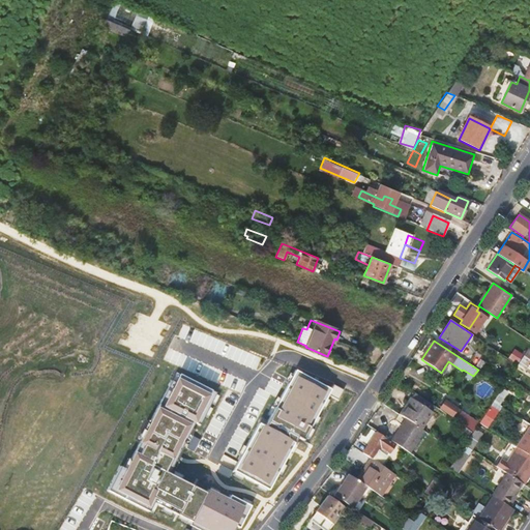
[(509,358),(518,364),(524,355),(514,350),(509,358)]
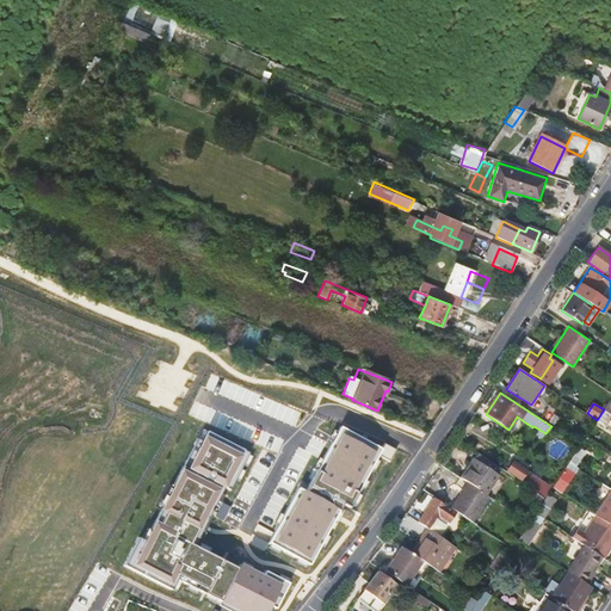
[(392,464),(399,452),(387,446),(383,452),(341,429),(306,493),(298,489),(269,544),(309,567),(344,506),(351,511),(378,457),(392,464)]
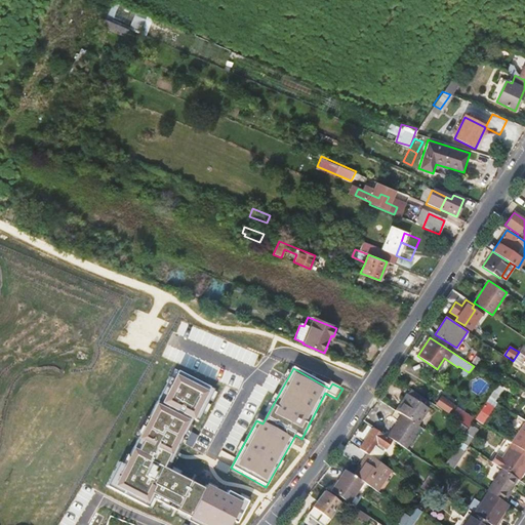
[(198,422),(214,391),(178,372),(174,380),(170,378),(125,466),(119,462),(108,486),(148,507),(153,497),(190,518),(188,521),(196,524),(229,524),(232,521),(237,524),(248,502),(228,492),(226,496),(206,486),(204,489),(167,470),(193,419),(198,422)]
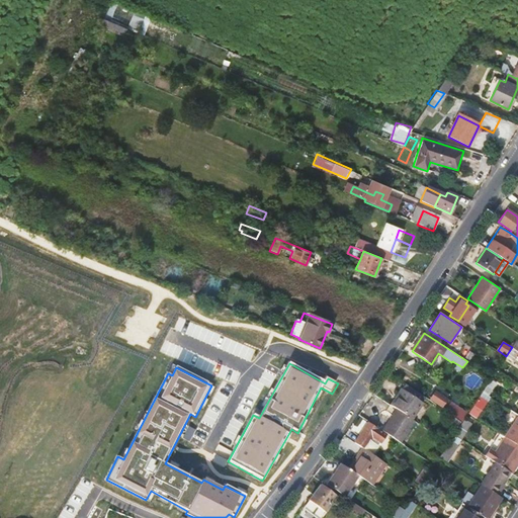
[(492,377),(483,392),(488,395),(497,381),(492,377)]
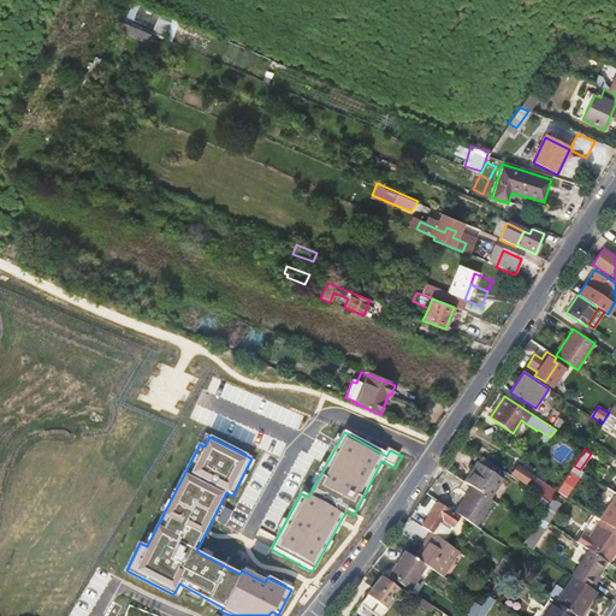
[(480,471),(471,484),(472,485),(492,498),(505,479),(479,462),(475,467),(480,471)]
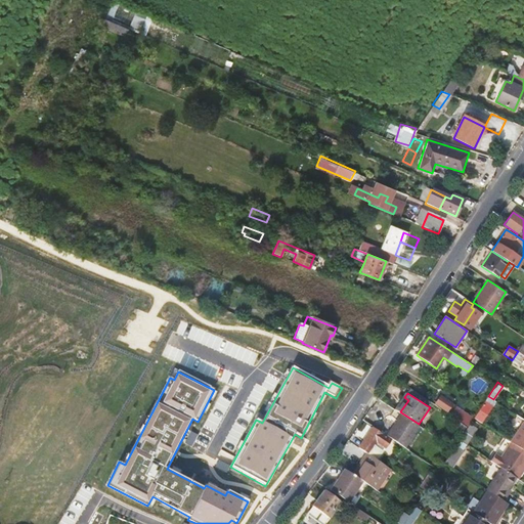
[(437,403),(448,410),(453,403),(441,395),(437,403)]
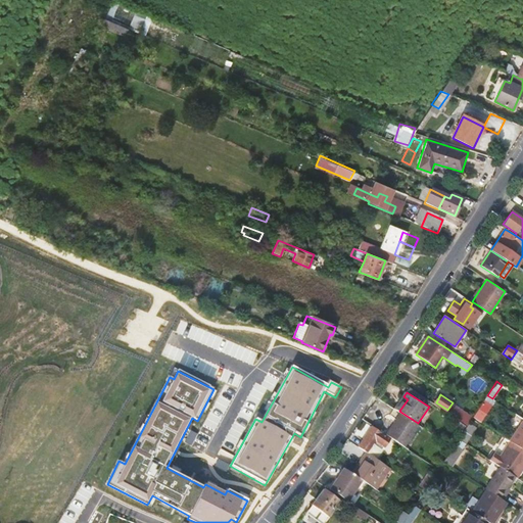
[(490,405),(484,400),(482,403),(481,406),(487,410),(490,405)]
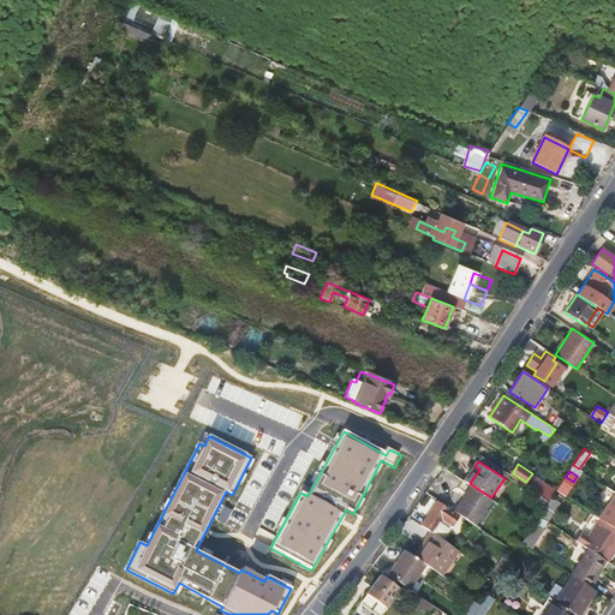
[(573,482),(566,477),(563,479),(560,484),(568,490),(573,482)]
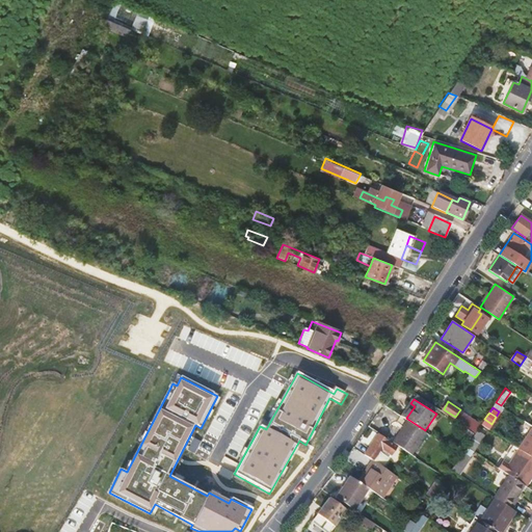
[(407,419),(393,442),(411,454),(426,431),(425,430),(407,419)]
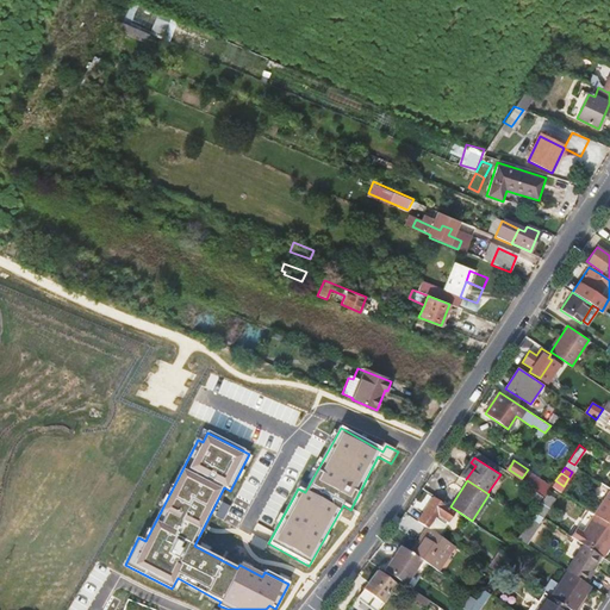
[(564,486),(555,480),(552,486),(560,492),(564,486)]
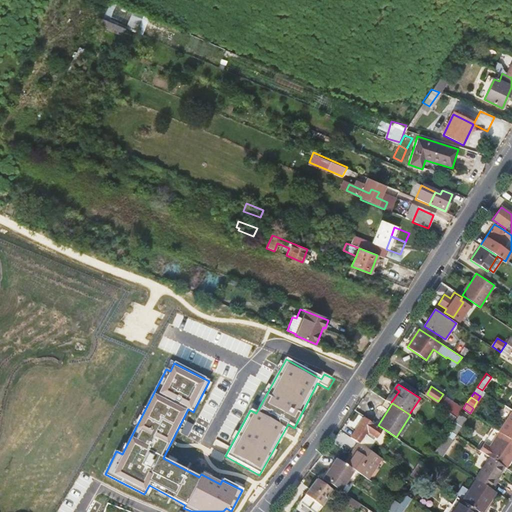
[(458,416),(459,414),(461,411),(450,404),(447,409),(458,416)]
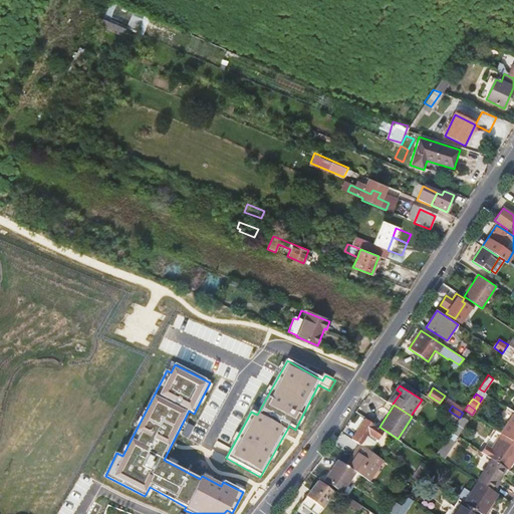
[(513,414),(501,434),(513,442),(513,414)]
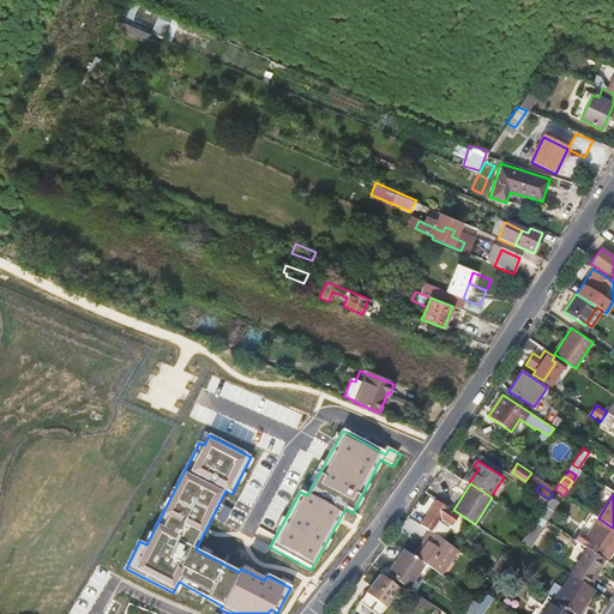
[(551,497),(549,499),(548,501),(539,516),(547,521),(559,501),(551,497)]
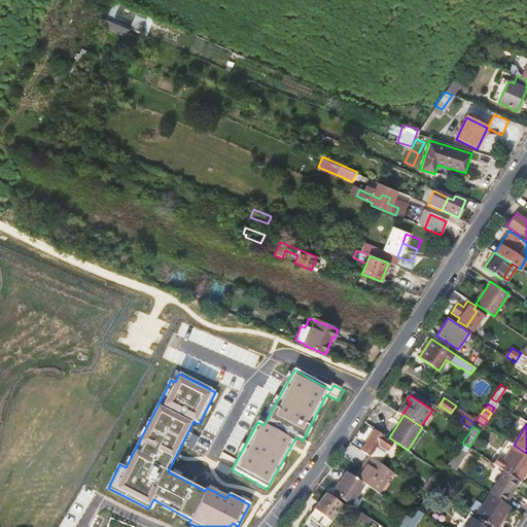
[(362,450),(372,455),(376,449),(385,454),(393,443),(376,431),(362,450)]
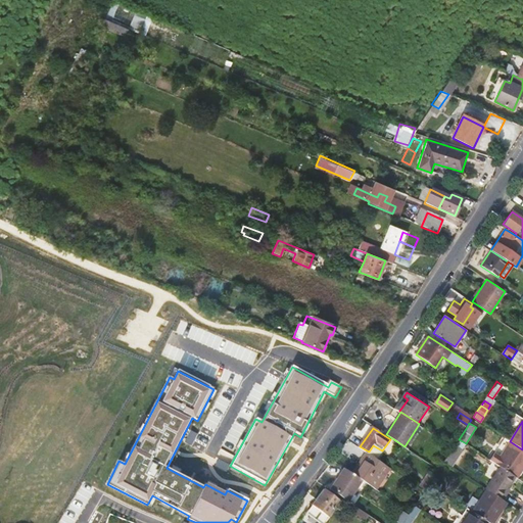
[(522,467),(522,449),(510,441),(504,438),(489,460),(497,465),(513,475),(516,477),(522,467)]
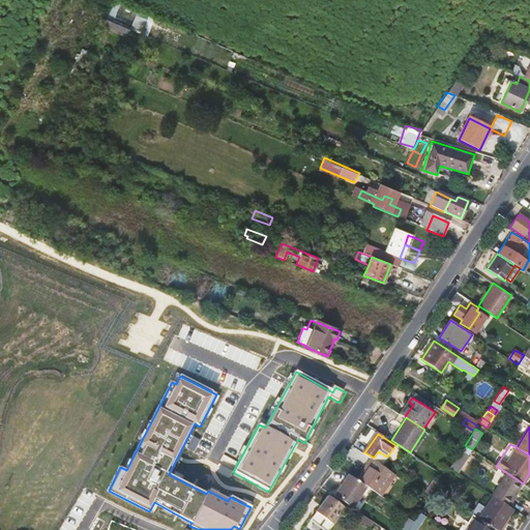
[(460,452),(449,468),(457,472),(467,455),(461,451),(460,452)]
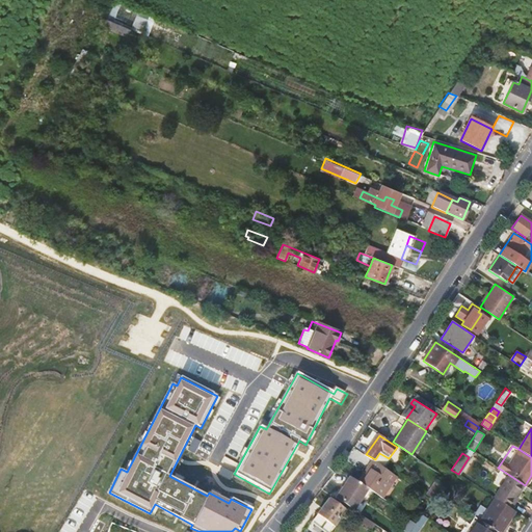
[(371,470),(362,484),(365,486),(381,498),(396,475),(373,460),(368,468),(371,470)]
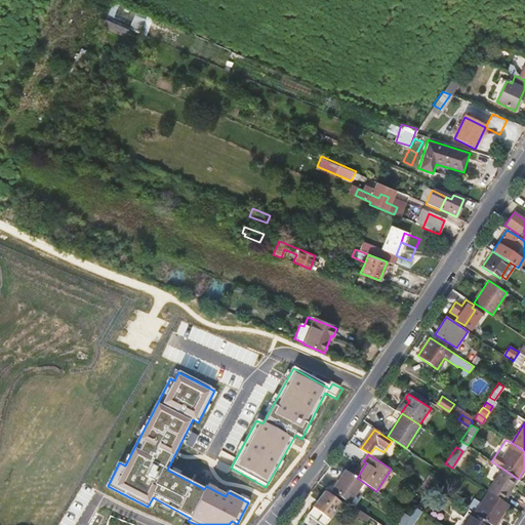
[(499,467),(484,489),(488,492),(501,500),(508,491),(506,489),(515,477),(499,467)]
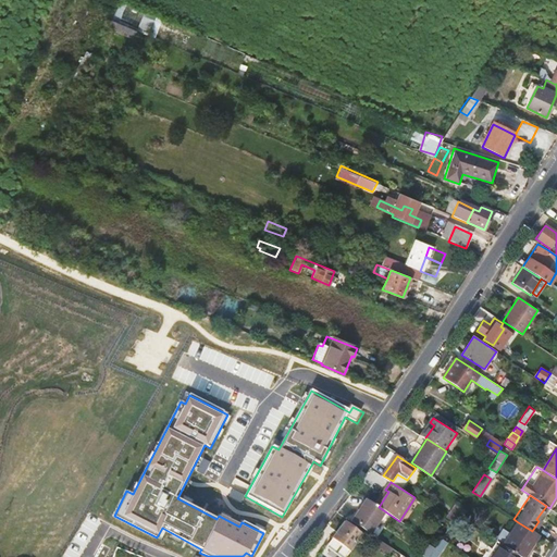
[(363,497),(349,519),(360,527),(364,529),(368,531),(382,509),(379,507),(363,497)]
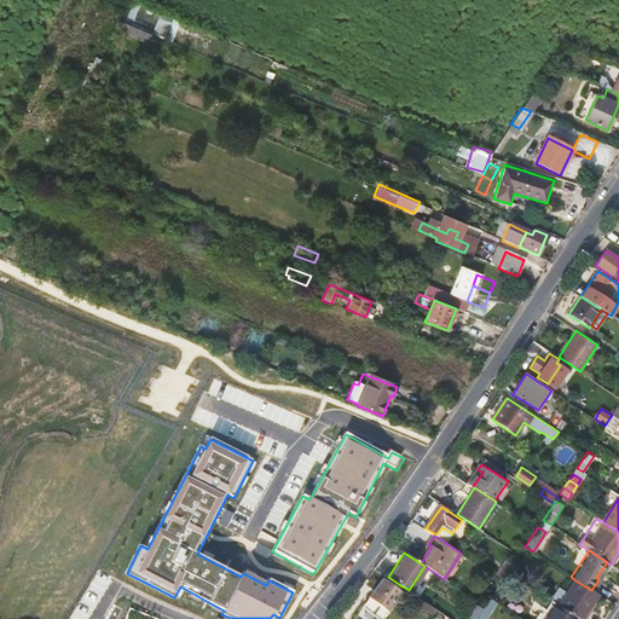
[(508,559),(498,574),(504,578),(508,572),(513,565),(514,562),(508,559)]
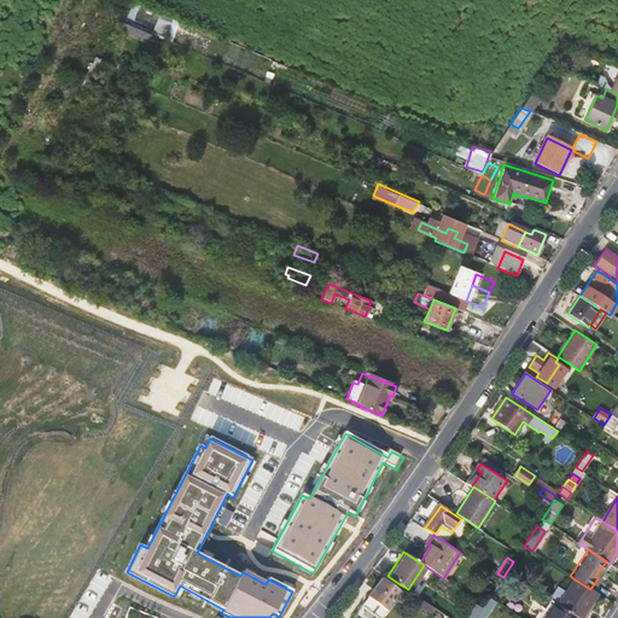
[(512,564),(507,571),(512,575),(517,566),(512,564)]
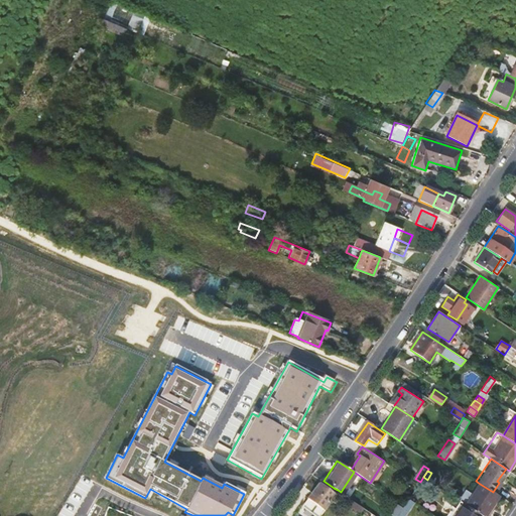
[(319,482),(308,499),(325,510),(338,490),(334,488),(332,491),(319,482)]
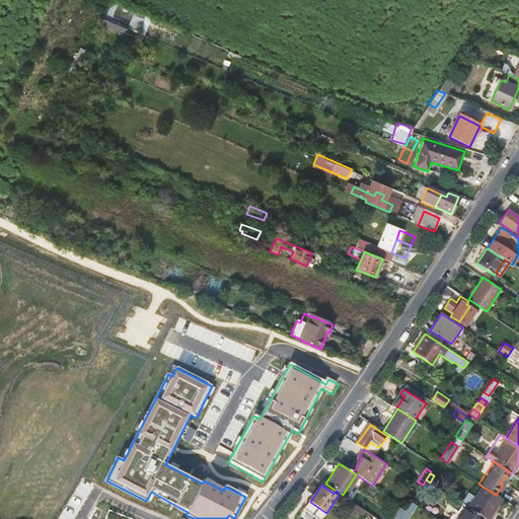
[(461,503),(465,505),(484,517),(486,518),(488,518),(502,499),(496,495),(483,487),(475,497),(468,493),(461,503)]
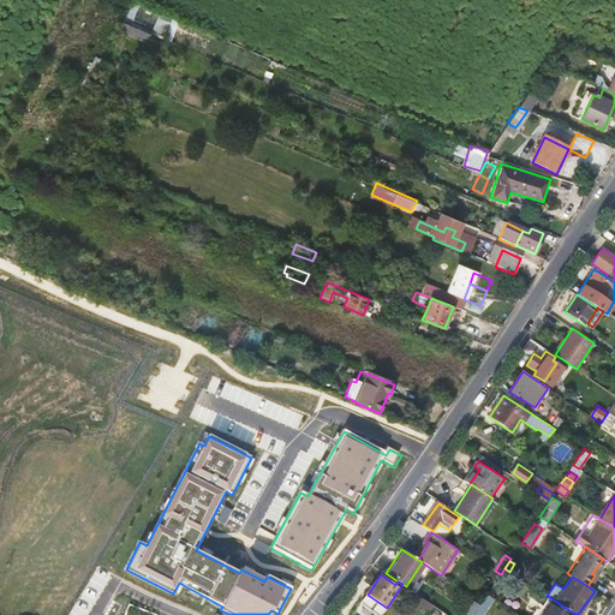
[(595,591),(578,614),(584,614),(598,593),(595,591)]
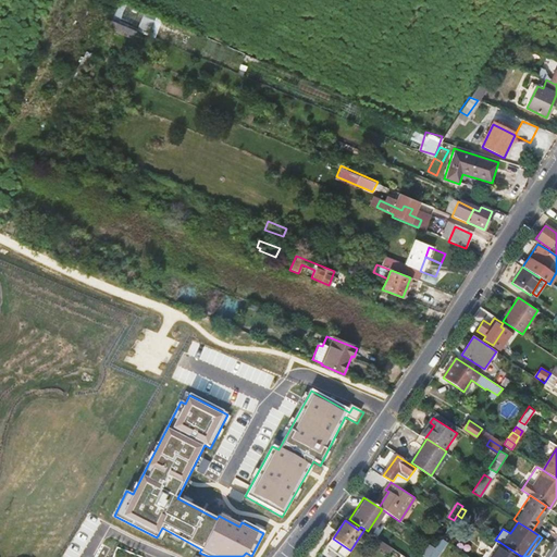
[(374,543),(390,554),(394,548),(378,537),(374,543)]
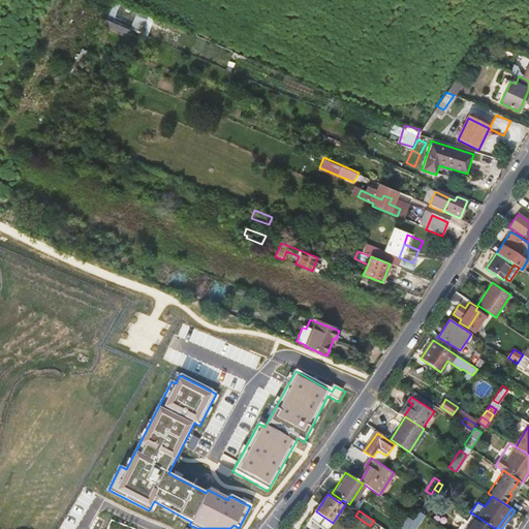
[(419,511),(414,518),(407,528),(414,528),(425,515),(419,511)]
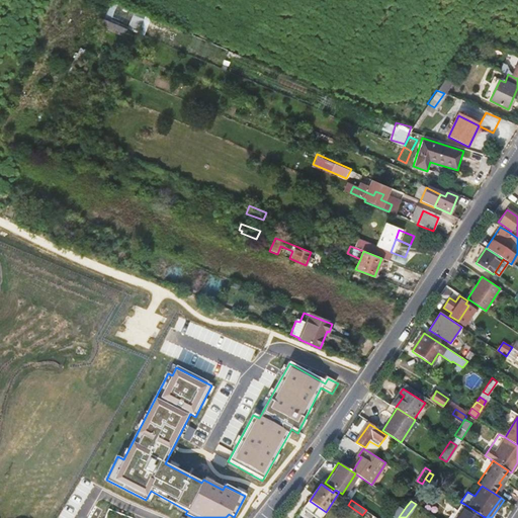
[(460,502),(450,517),(455,517),(464,504),(460,502)]
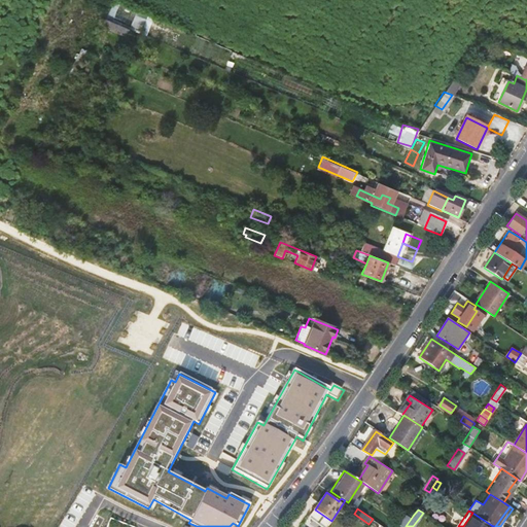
[(472,513),(463,526),(490,526),(491,525),(472,513)]
